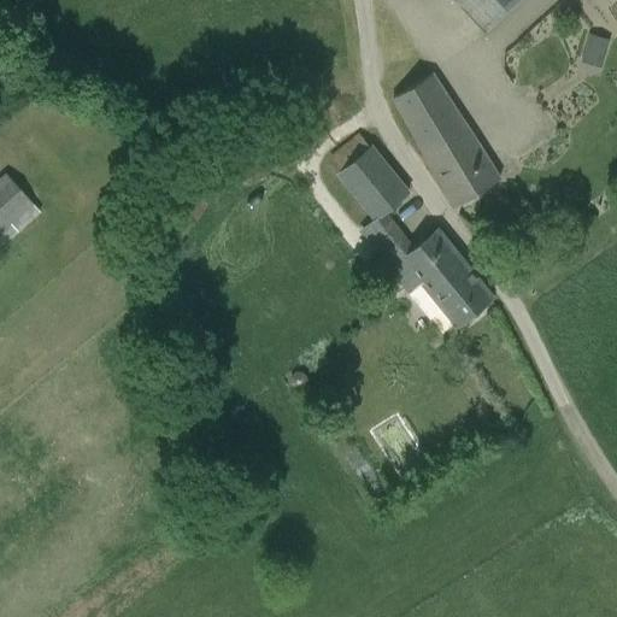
[(518,0),(453,0),(483,33),(518,0)]
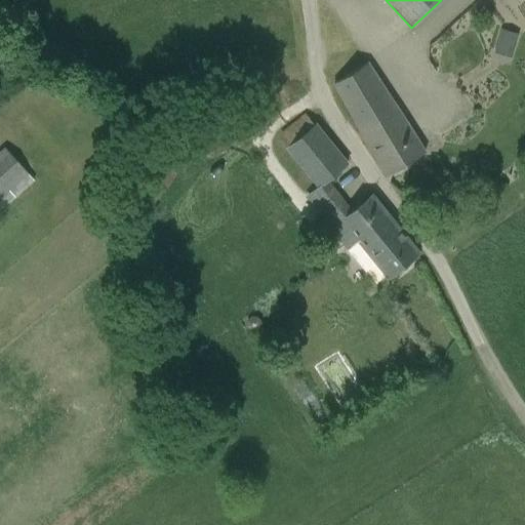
[(499,29),(492,52),(510,58),(517,35),(499,29)]
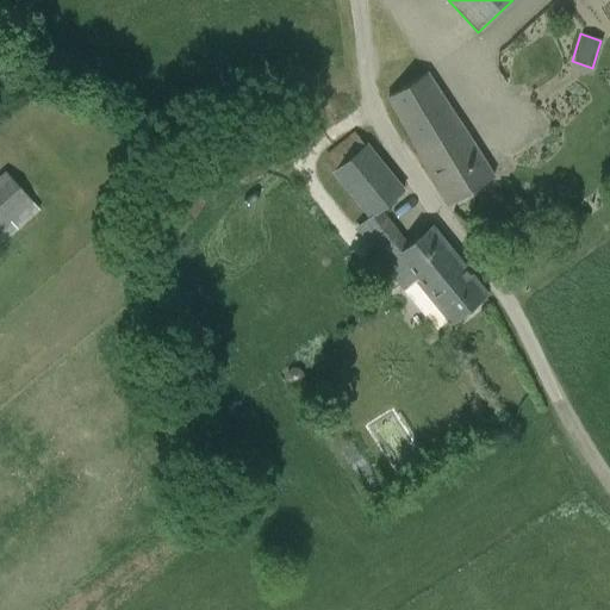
[(410,137),(448,205),(492,180),(427,73),(388,97),(410,137)]
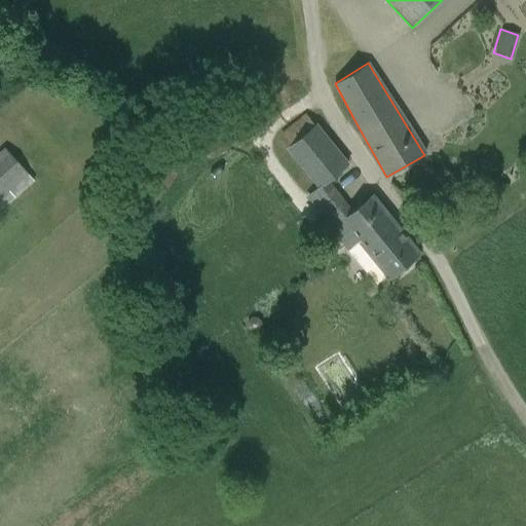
[(358,242),(386,278),(418,253),(373,196),(353,212),(329,180),(347,164),(315,124),(288,147),(317,187),(304,196),(346,251),(358,242)]
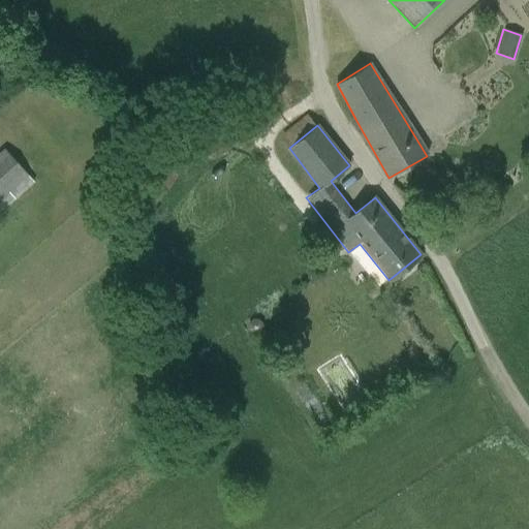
[(4,148),(0,152),(0,200),(29,175),(4,148)]
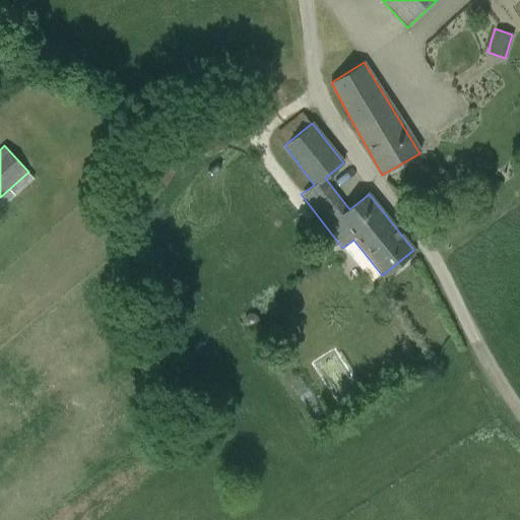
[(152,189),(156,182),(144,175),(140,182),(152,189)]
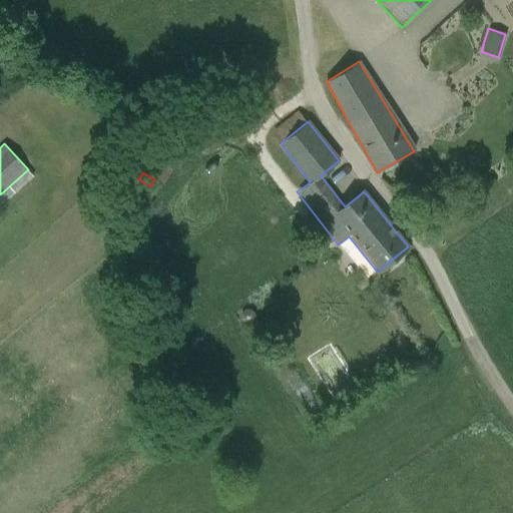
[(254,320),(255,313),(251,310),(244,309),(241,314),(241,319),(245,323),(250,324),(254,320)]
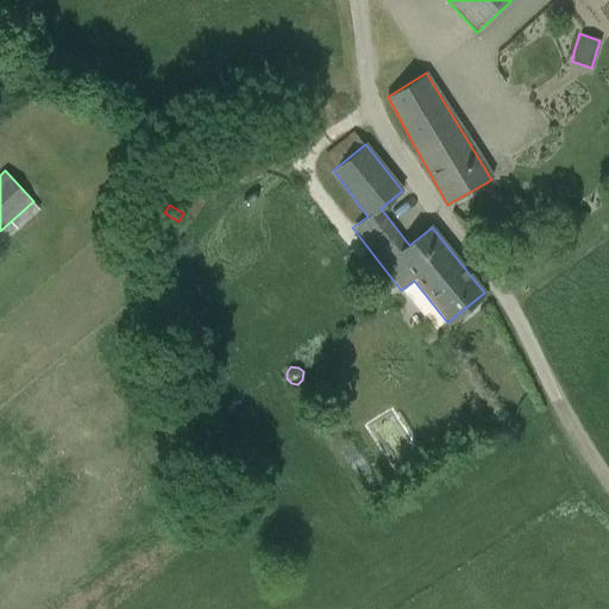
[(360,484),(366,494),(377,485),(371,477),(360,484)]
